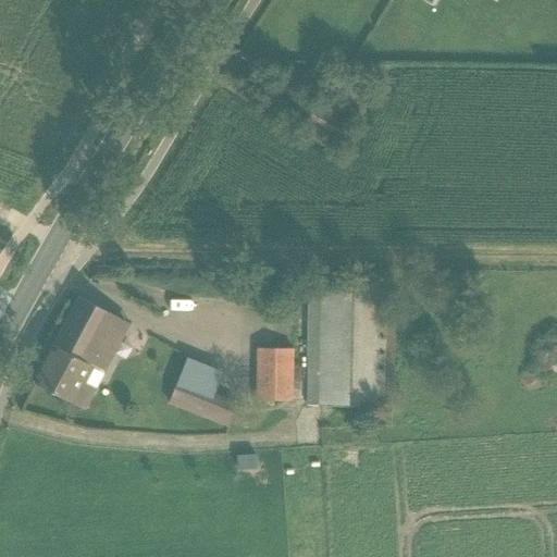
[(384,283),(310,281),(307,406),(394,408),(394,316),(383,314),(384,283)]
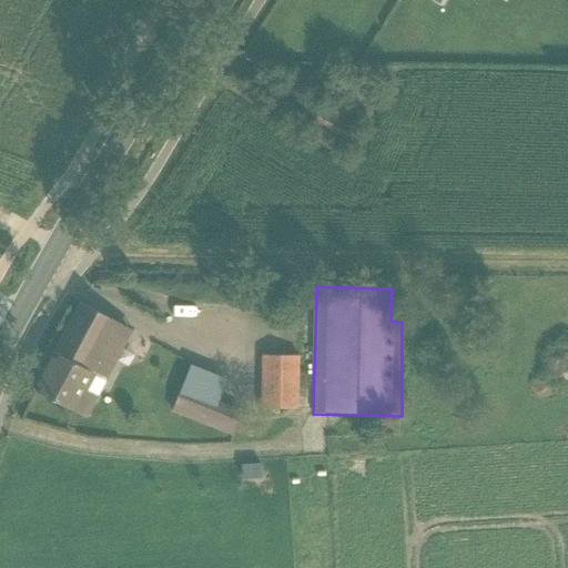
[(80,304),(34,391),(85,418),(132,331),(80,304)]
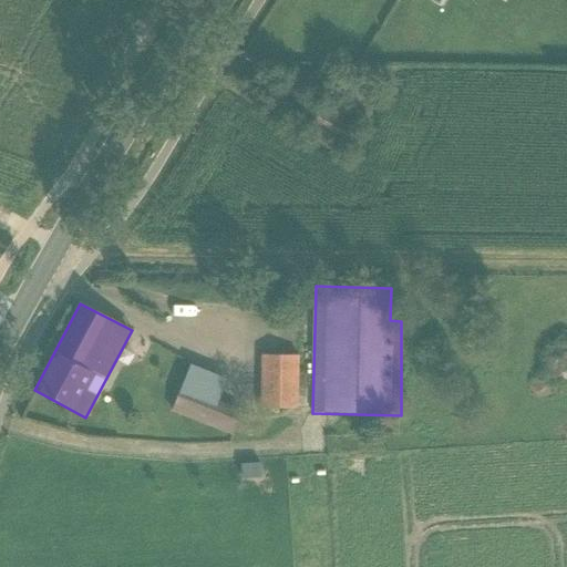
[(297,409),(298,356),(260,356),(259,408),(297,409)]
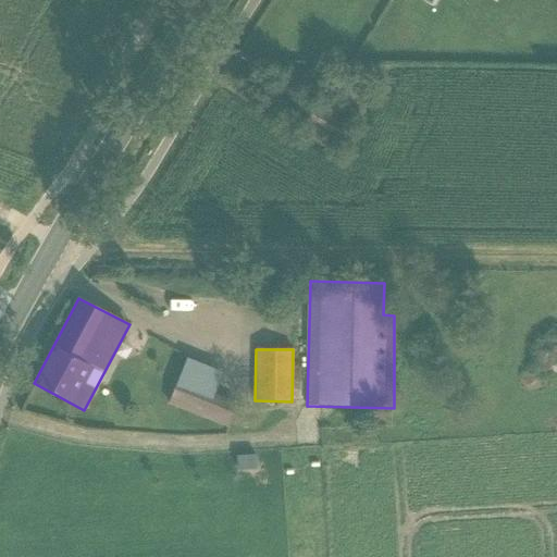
[(227,428),(236,404),(176,381),(168,405),(227,428)]
